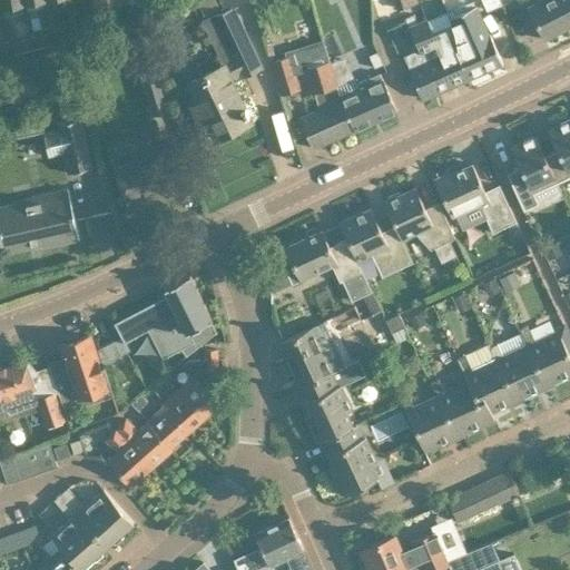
[(92,0),(97,28),(110,26),(108,6),(106,0),(92,0)]
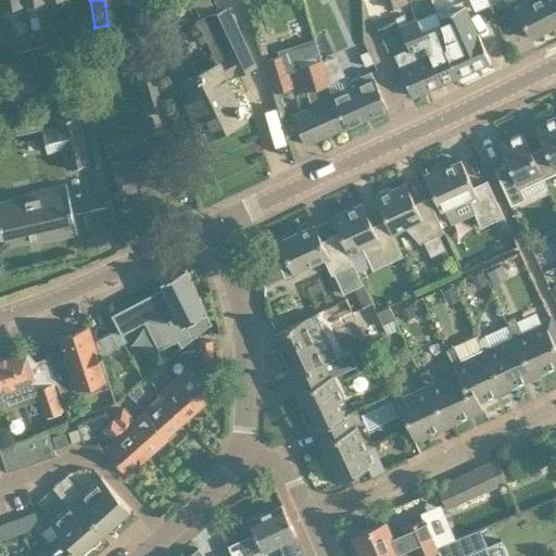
[(192,0),(200,14),(214,8),(210,0),(192,0)]
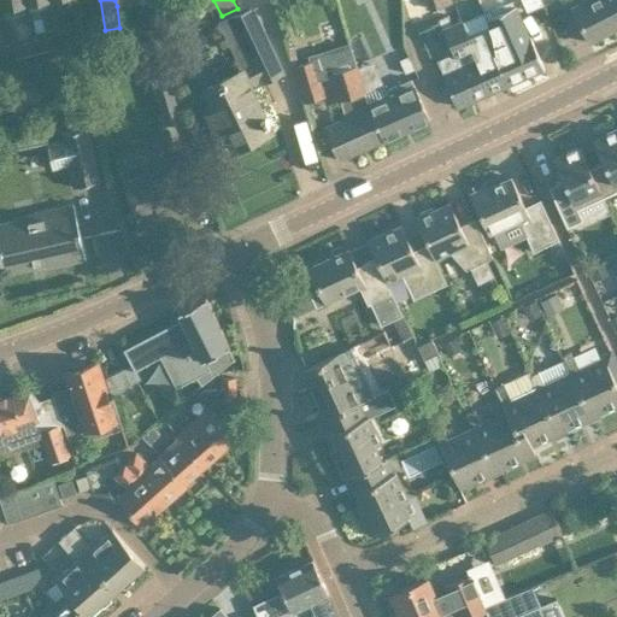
[(452,0),(429,0),(433,11),(454,4),(452,0)]
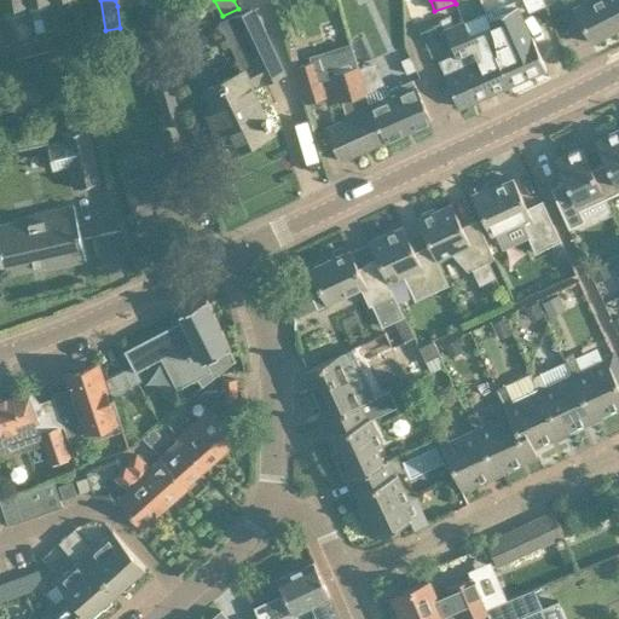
[(524,0),(528,11),(544,4),(542,0),(524,0)]
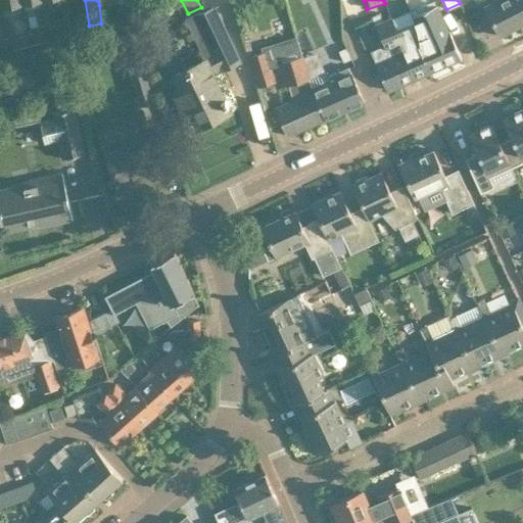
[(522,0),(497,0),(484,7),(498,36),(522,22),(522,0)]
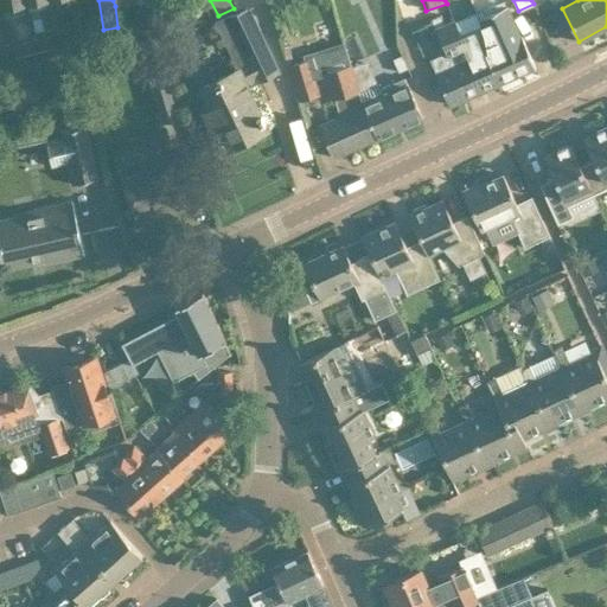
[(243,7),(240,10),(215,21),(237,69),(202,87),(210,102),(199,108),(209,129),(218,125),(229,146),(266,128),(262,121),(263,120),(260,113),(257,114),(242,82),(254,76),(256,80),(274,70),(243,7)]
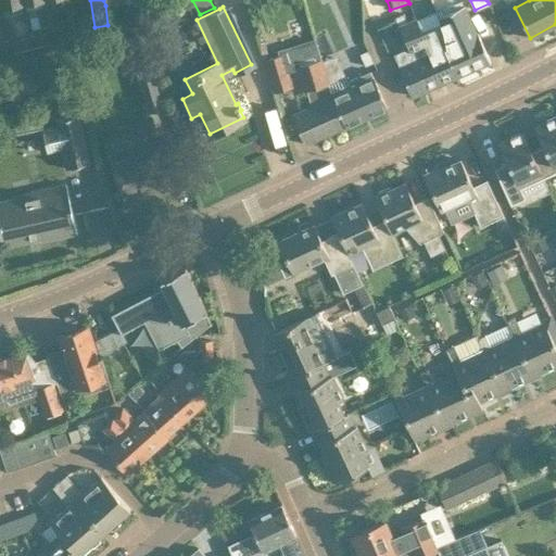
[(457,76),(445,47),(447,46),(444,32),(436,11),(417,19),(416,16),(397,24),(402,35),(407,48),(408,51),(425,55),(430,67),(420,72),(428,89),(457,76)]
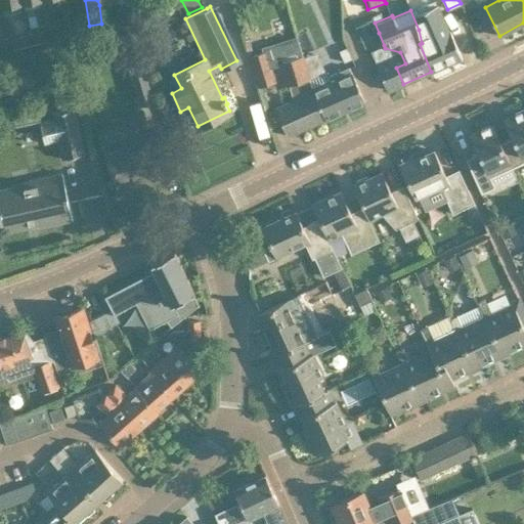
[(383,19),(380,12),(372,16),(375,23),(383,19)]
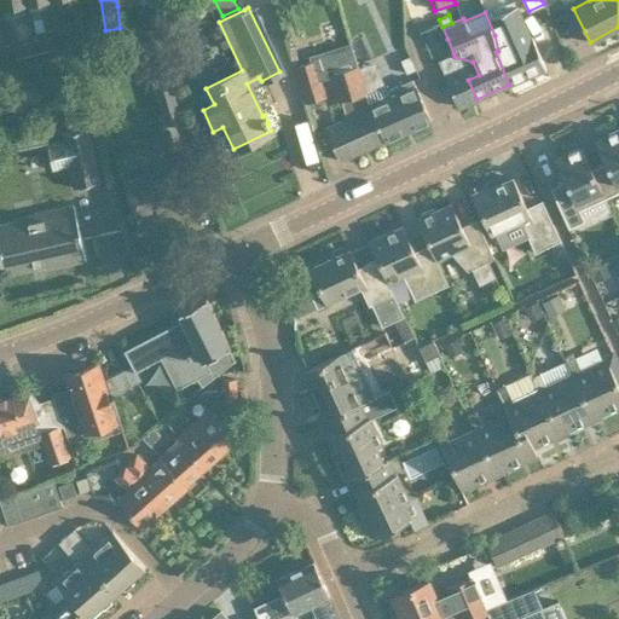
[(512,45),(498,51),(496,52),(509,85),(545,69),(531,36),(530,38),(524,23),(505,32),(512,45)]
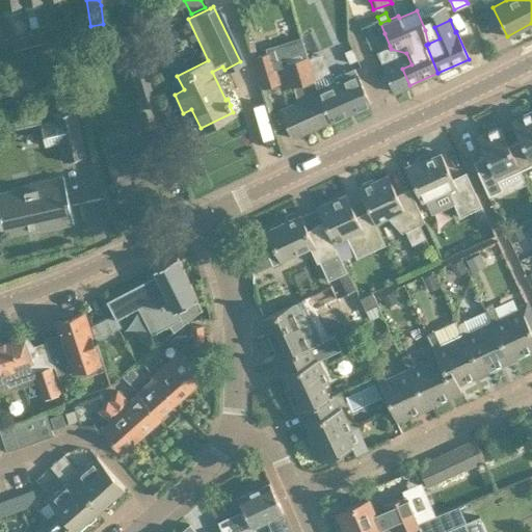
[(55,32),(59,42),(77,34),(73,26),(55,32)]
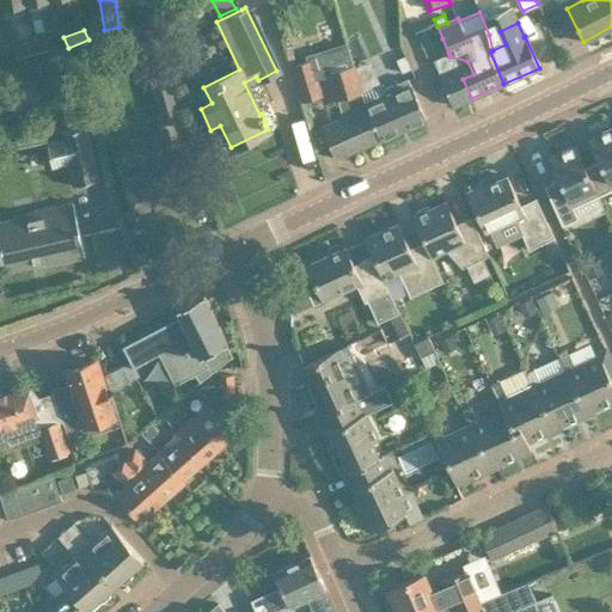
[(157,30),(138,35),(153,89),(170,85),(172,84),(157,30)]
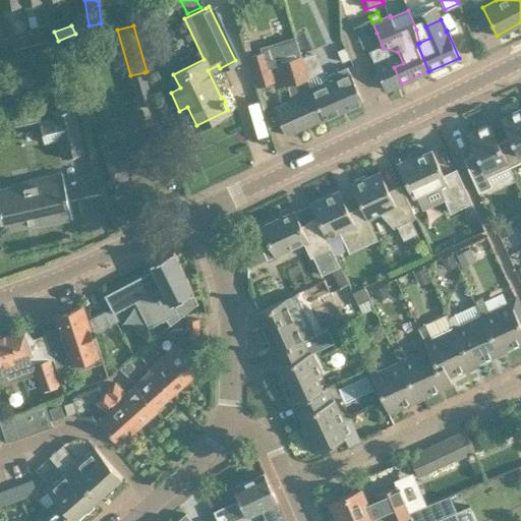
[(45,31),(29,34),(32,44),(47,40),(45,31)]
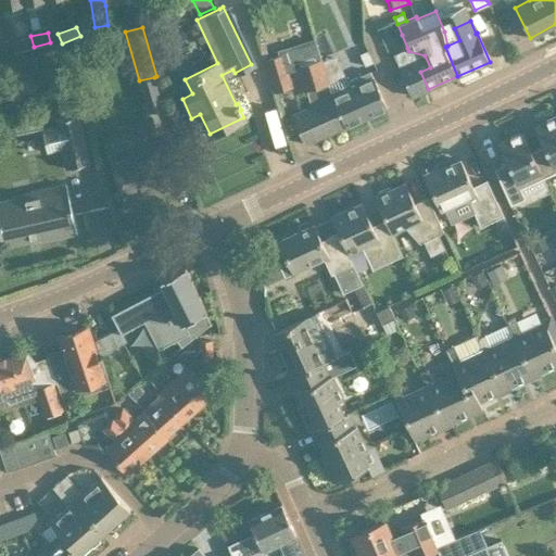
[(12,41),(15,52),(34,47),(30,36),(12,41)]
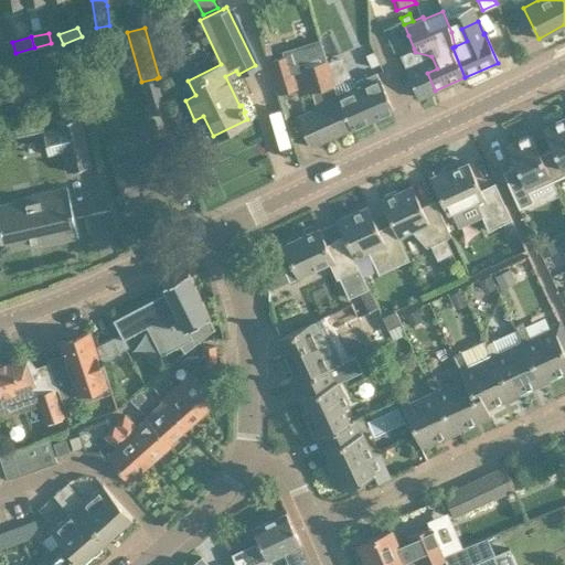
[(297,117),(301,126),(310,146),(351,128),(337,94),(327,60),(321,42),(296,49),(297,53),(287,55),(292,72),(302,70),(309,93),(313,92),(319,107),(297,117)]
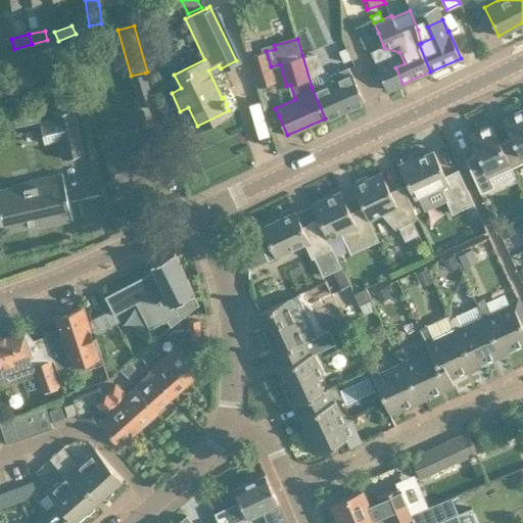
[(383,45),(371,51),(375,62),(387,90),(402,84),(395,67),(405,63),(399,52),(384,48),(383,45)]
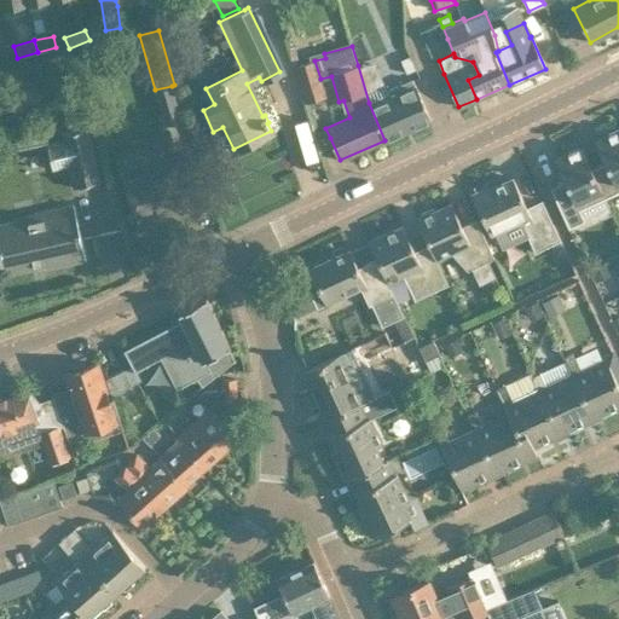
[(410,56),(400,59),(406,73),(416,69),(410,56)]
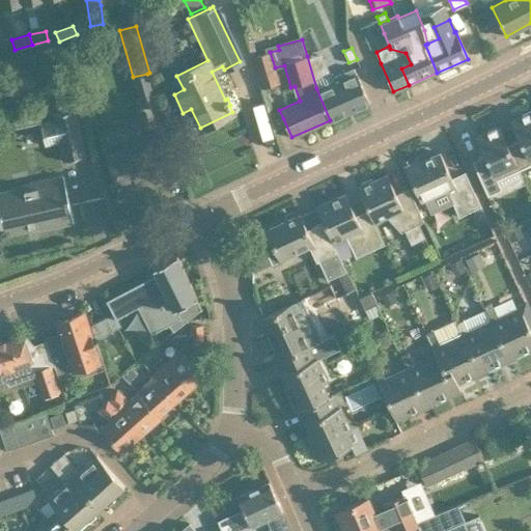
[(270,52),(254,56),(263,88),(279,83),(275,67),(270,52)]
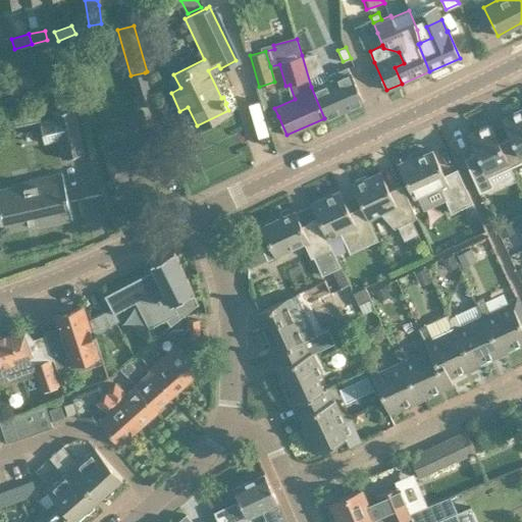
[(327,80),(311,87),(324,118),(363,101),(348,66),(326,75),(327,80)]
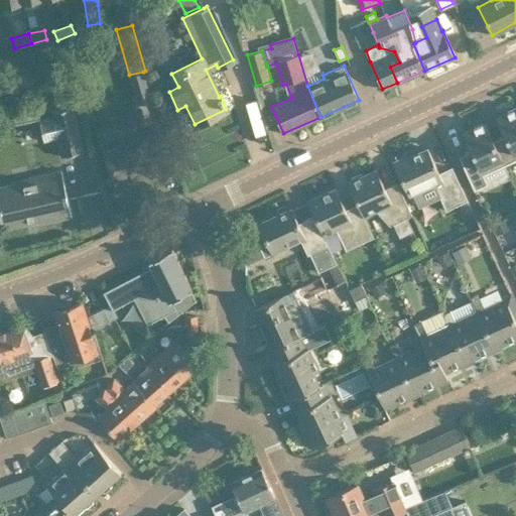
[(143,72),(129,75),(138,104),(151,100),(143,72)]
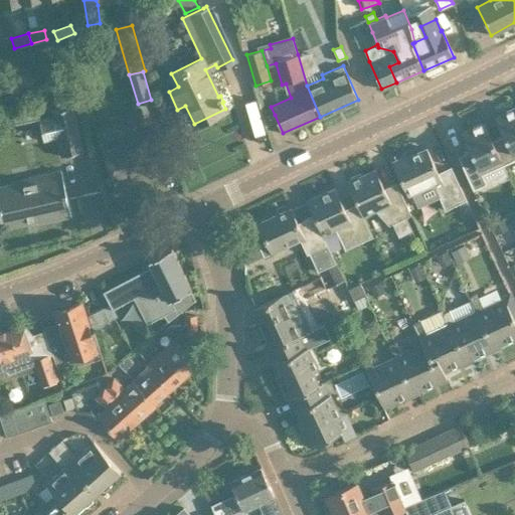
[(52,117),(39,119),(44,140),(57,137),(61,156),(83,151),(73,107),(51,112),(52,117)]
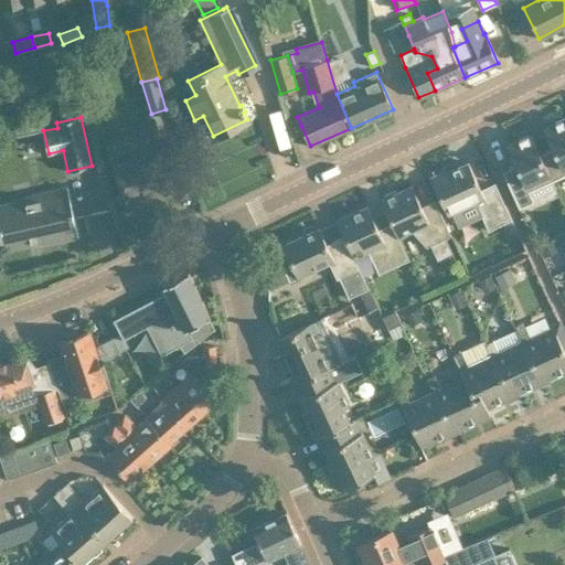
[(564,117),(543,128),(552,148),(540,153),(553,181),(564,174),(564,117)]
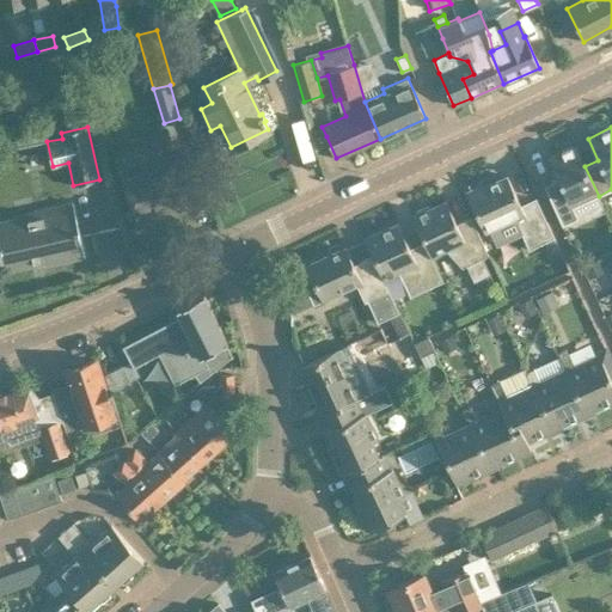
[(599,196),(585,166),(575,145),(549,157),(558,178),(544,185),(562,226),(579,219),(574,207),(599,196)]
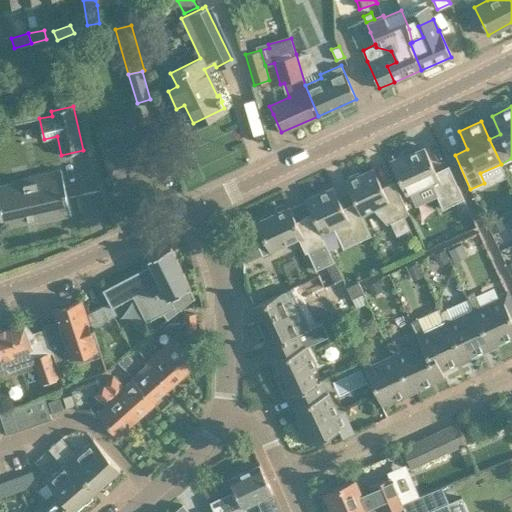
[(104,150),(108,164),(115,188),(116,187),(115,183),(160,169),(154,150),(150,136),(104,150)]
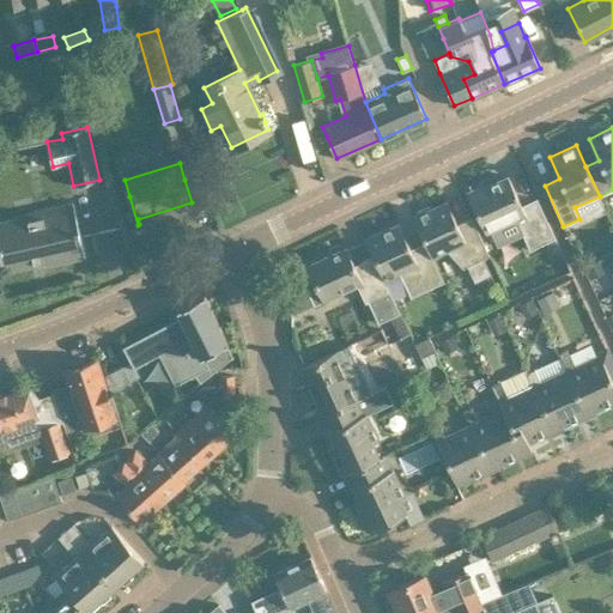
[(467,192),(477,213),(486,234),(516,219),(530,250),(533,248),(556,238),(536,198),(521,205),(508,176),(484,187),(483,184),(467,192)]
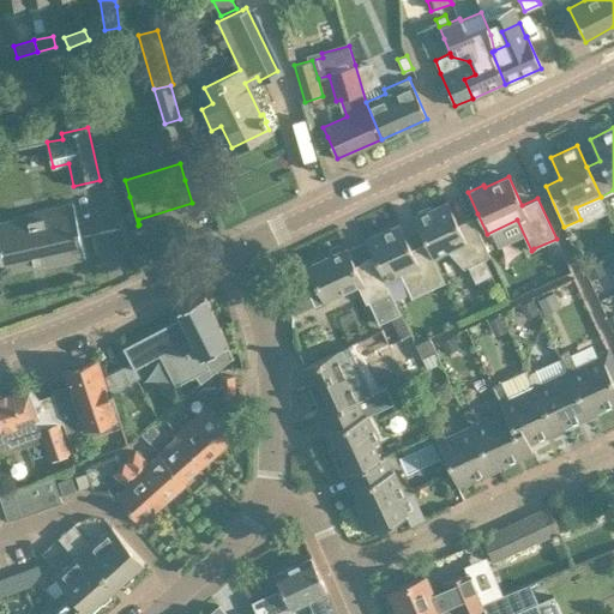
[(414,217),(426,242),(433,257),(447,251),(463,269),(491,257),(483,239),(473,218),(458,226),(447,202),(414,217)]
